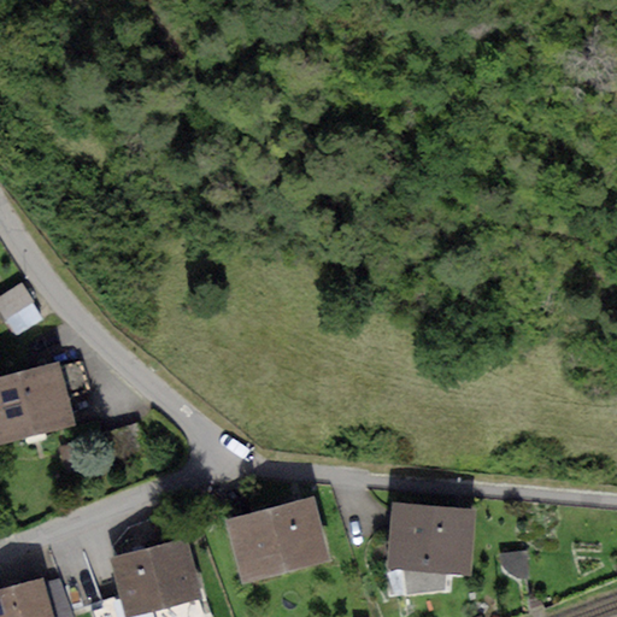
[(22,283),(0,297),(0,312),(6,322),(35,303),(22,283)]
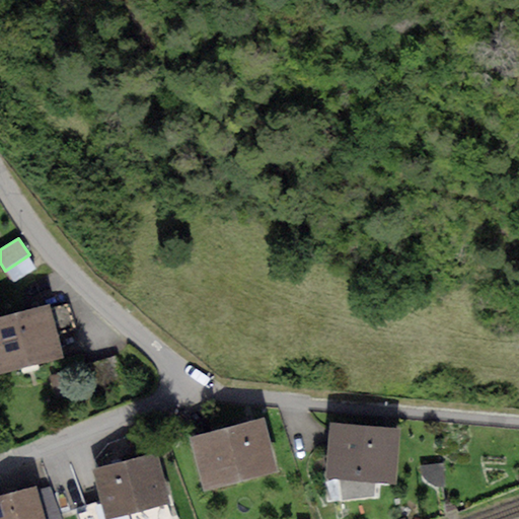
[(69,304),(50,309),(56,336),(75,330),(69,304)]
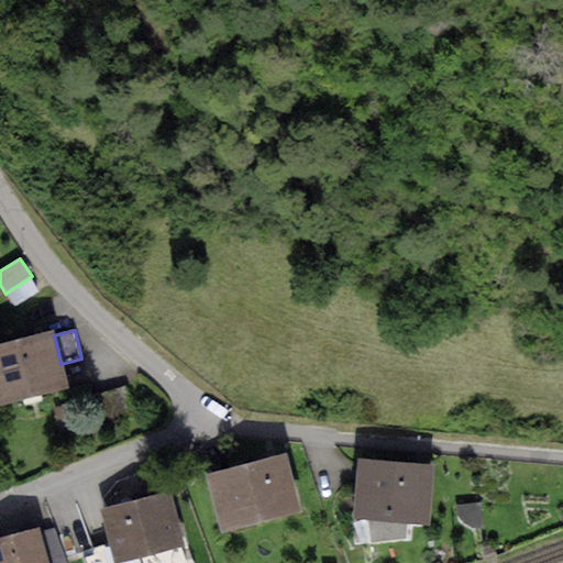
[(53,331),(0,344),(0,405),(68,387),(61,364),(54,335),(53,331)]
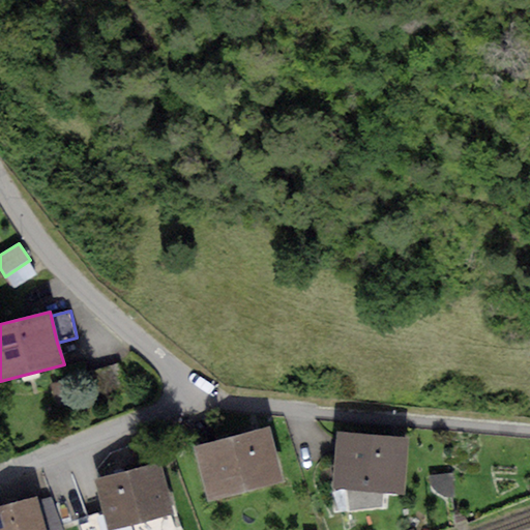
[(119,364),(89,375),(97,400),(128,389),(119,364)]
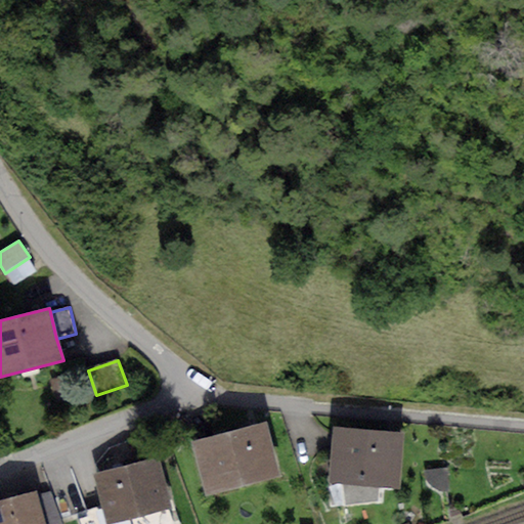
[(262,426),(189,443),(203,497),(275,479),(262,426)]
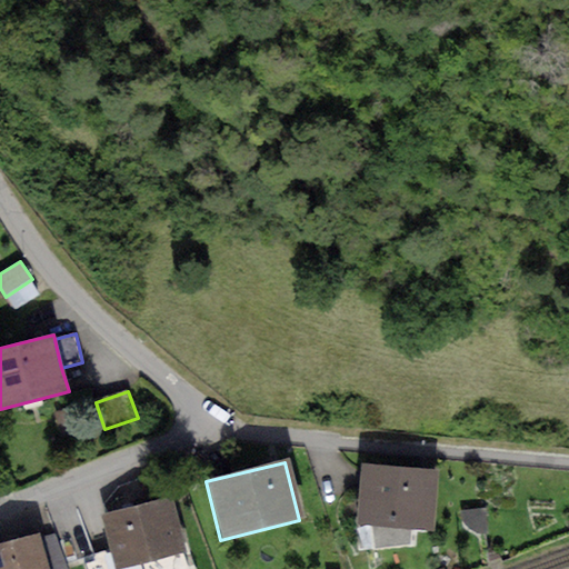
[(437,470),(362,465),(357,520),(370,521),(375,546),(409,543),(409,523),(430,526),(437,470)]
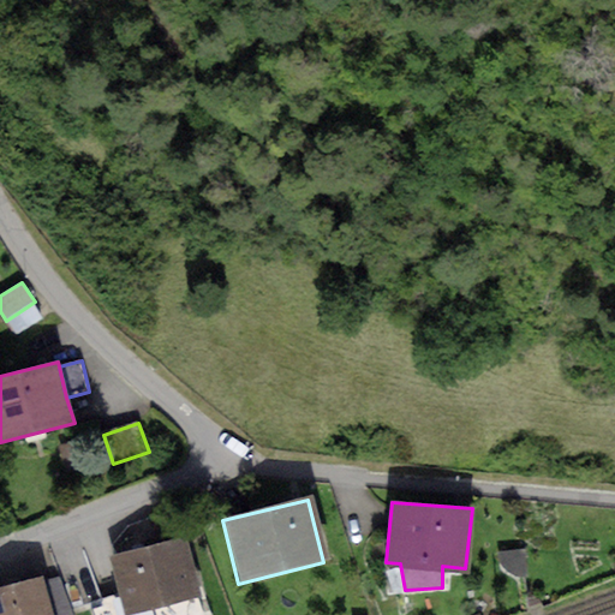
[(183,539),(109,557),(119,598),(123,614),(124,614),(197,597),(183,539)]
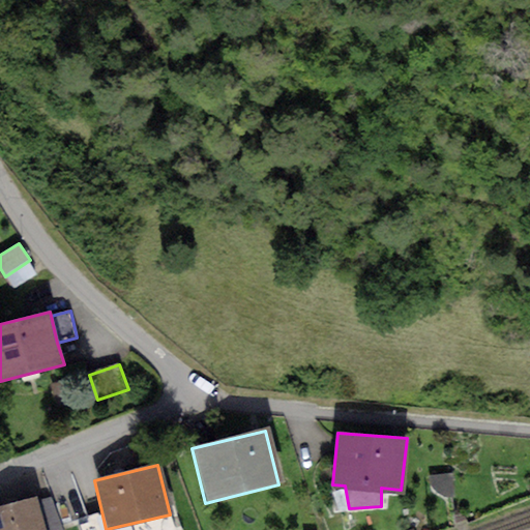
[(451,474),(429,477),(435,491),(448,498),(455,494),(451,474)]
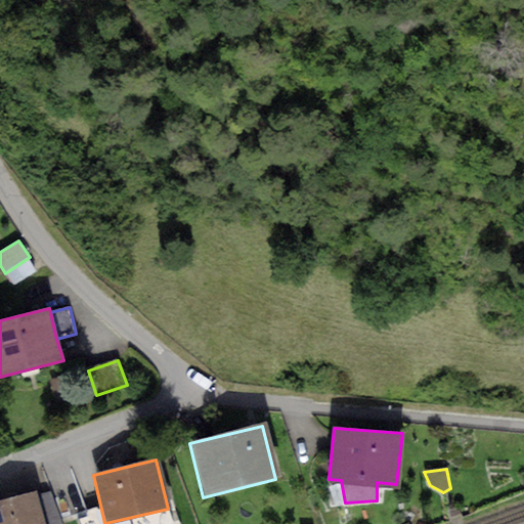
[(60,523),(51,491),(37,495),(44,523),(60,523)]
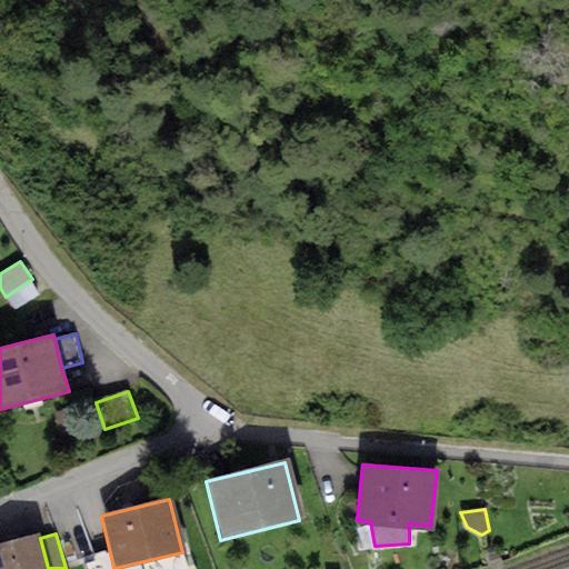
[(39,535),(0,543),(0,568),(48,568),(40,538),(39,535)]
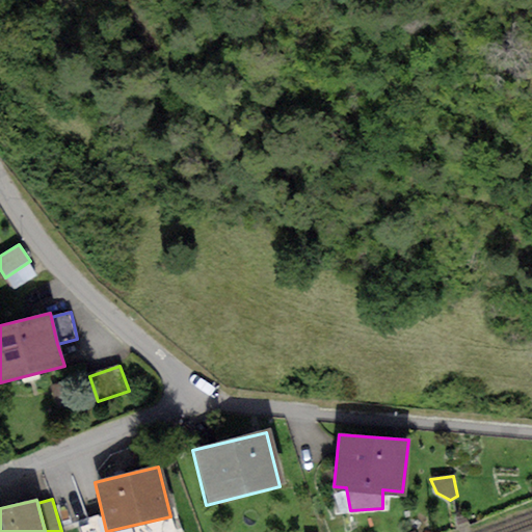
[(467,514),(456,516),(457,525),(468,523),(467,514)]
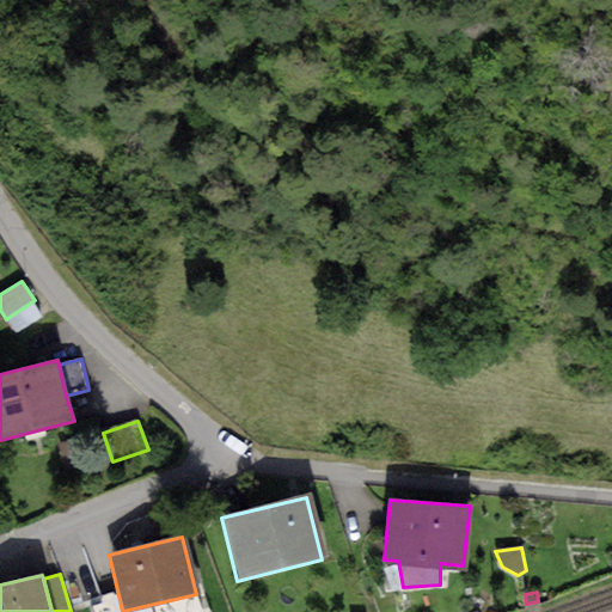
All buildings are outlined.
